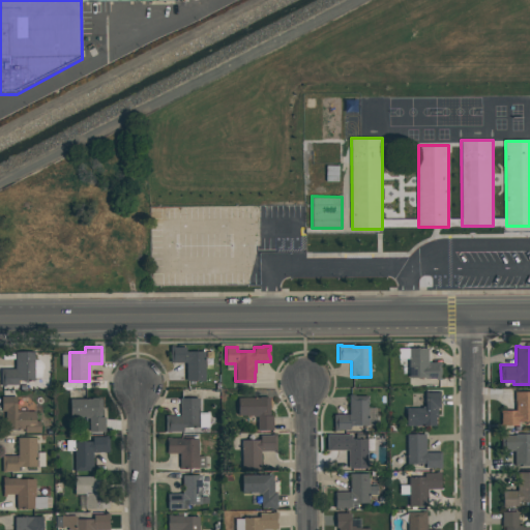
[(170,347),(174,347),(186,347),(186,352),(205,351),(205,381),(185,382),(185,362),(170,363),(170,347)]
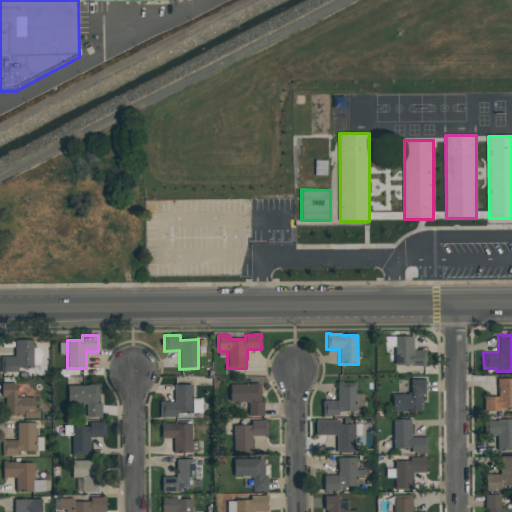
[(394,336),(413,336),(413,351),(425,350),(425,367),(420,367),(420,366),(395,366),(394,336)]
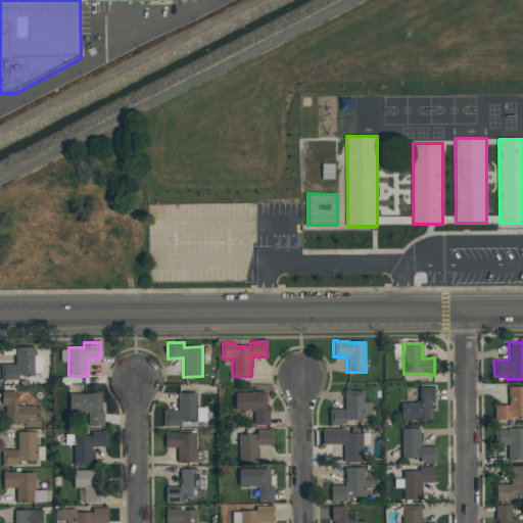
[(14,347),(34,346),(34,376),(18,376),(18,379),(2,379),(1,364),(14,364),(14,347)]
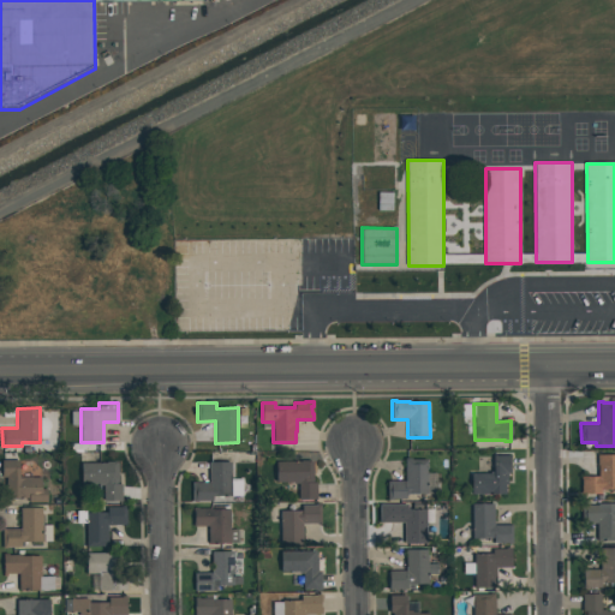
[(493,455),(509,455),(509,473),(507,473),(507,485),(505,487),(506,495),(471,495),(471,473),(489,473),(489,472),(494,472),(493,455)]
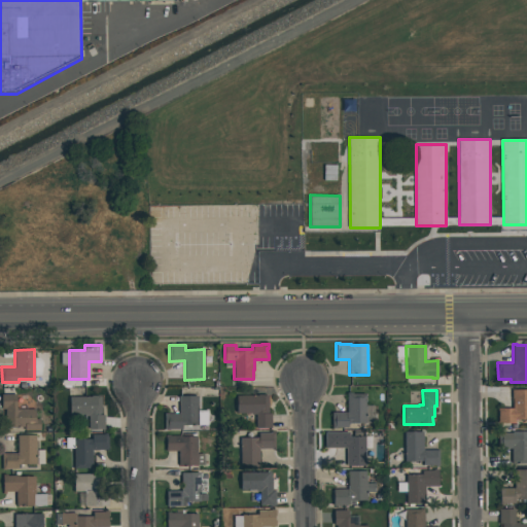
[(512,390),(526,390),(526,419),(515,420),(515,423),(497,423),(497,409),(513,409),(512,390)]
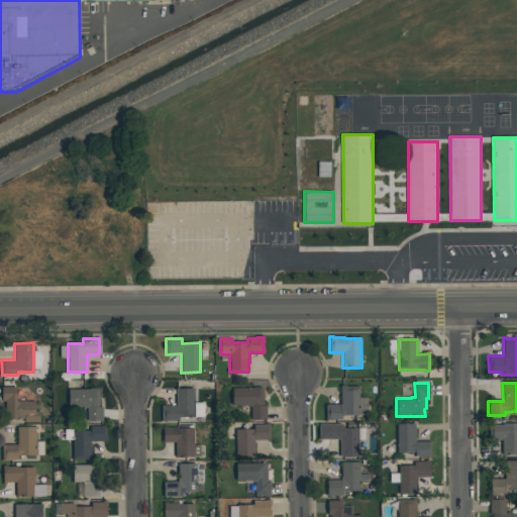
[(339,386),(345,386),(345,387),(358,387),(358,416),(341,416),(341,420),(326,420),(325,404),(340,404),(339,386)]
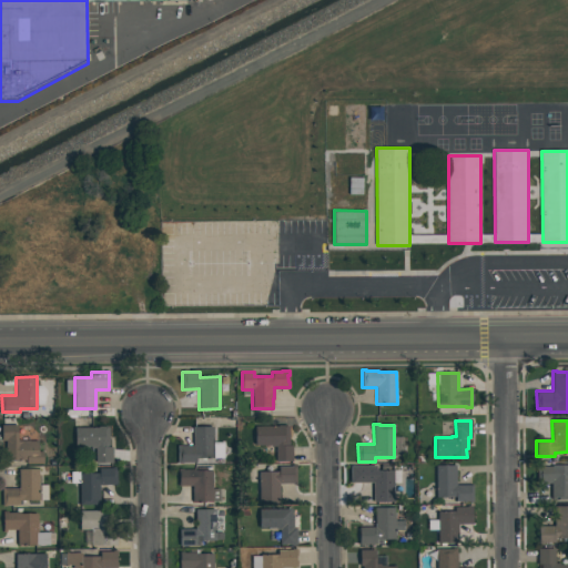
[(0,425),(18,425),(18,442),(38,442),(38,453),(42,453),(42,463),(27,463),(27,460),(6,460),(6,439),(0,439),(0,425)]
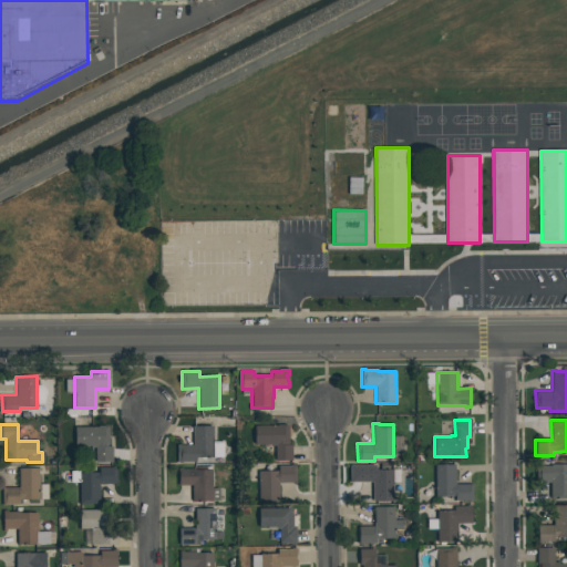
[(277,424),(286,424),(286,425),(289,425),(289,445),(291,445),(291,462),(275,462),(275,445),(270,445),(270,444),(254,445),(254,425),(277,425),(277,424)]
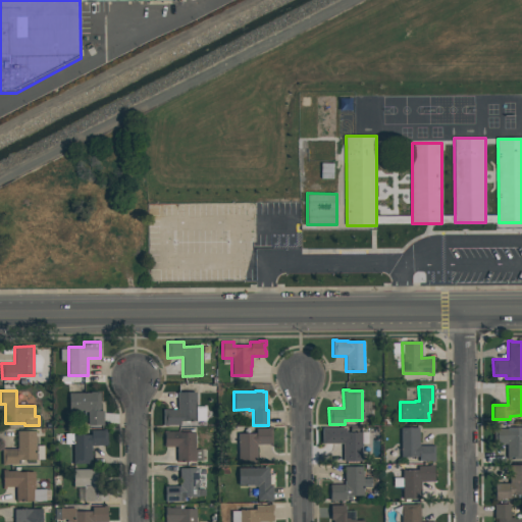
[(90,392),(98,392),(98,393),(100,393),(101,411),(103,411),(103,425),(88,425),(88,412),(83,412),(83,411),(69,411),(69,393),(90,393),(90,392)]
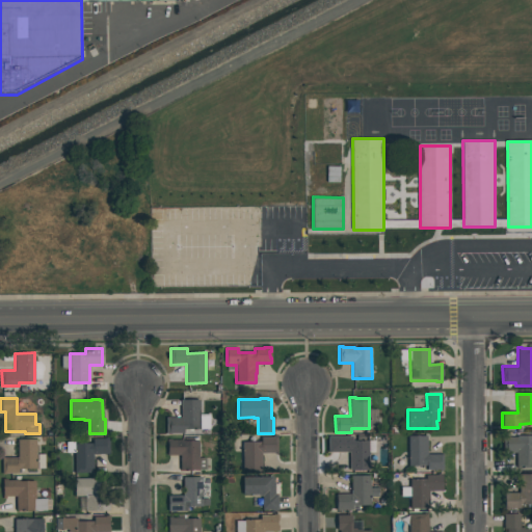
[(180,400),(198,400),(200,429),(183,429),(183,433),(166,433),(166,417),(181,417),(180,400)]
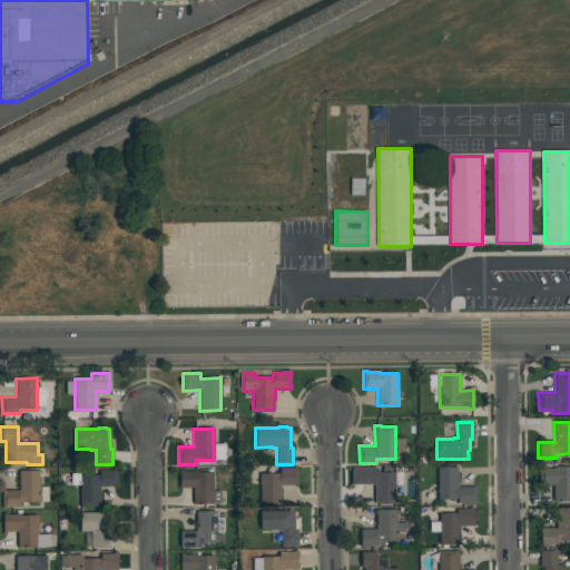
[(359,468),(363,467),(363,468),(377,468),(377,472),(394,472),(395,504),(375,505),(374,485),(360,485),(359,468)]
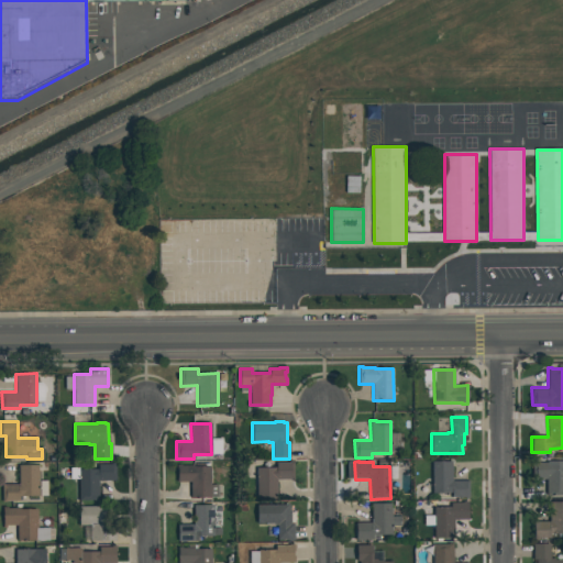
[(432,461),(452,461),(452,481),(468,479),(468,497),(451,497),(451,493),(432,494),(432,461)]
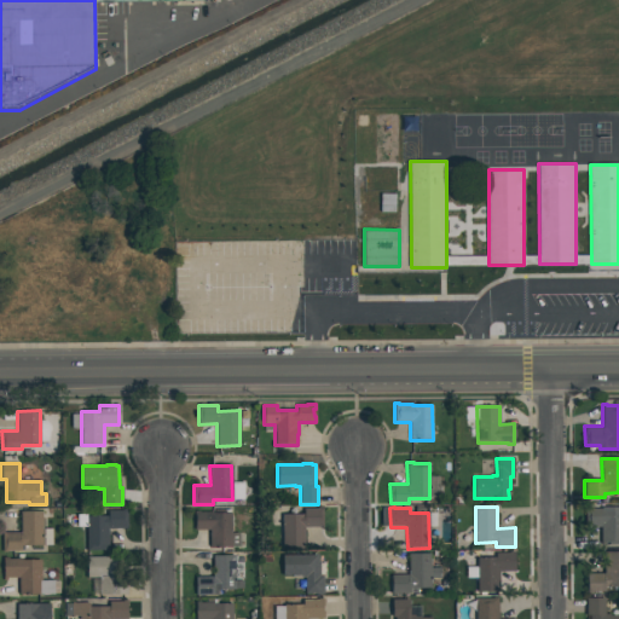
[(585,507),(589,507),(589,508),(601,508),(601,507),(618,507),(618,544),(601,544),(601,527),(586,527),(585,507)]
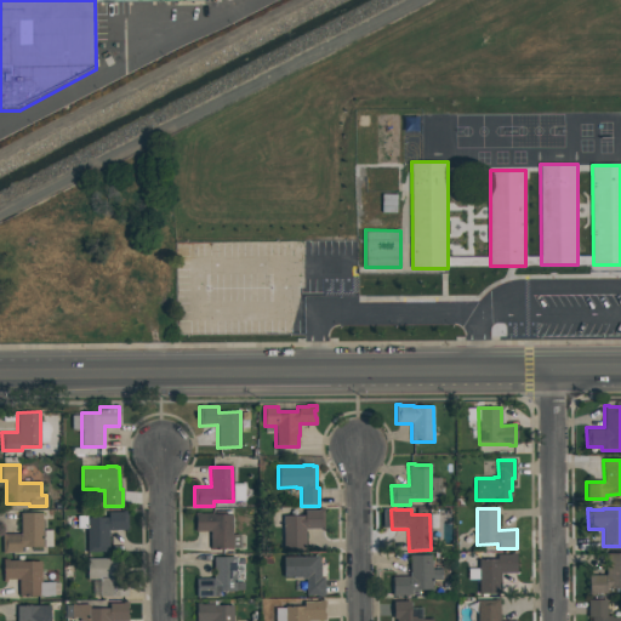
[(319,510),(323,510),(323,528),(305,529),(305,551),(284,551),(283,516),(305,516),(305,511),(319,510)]
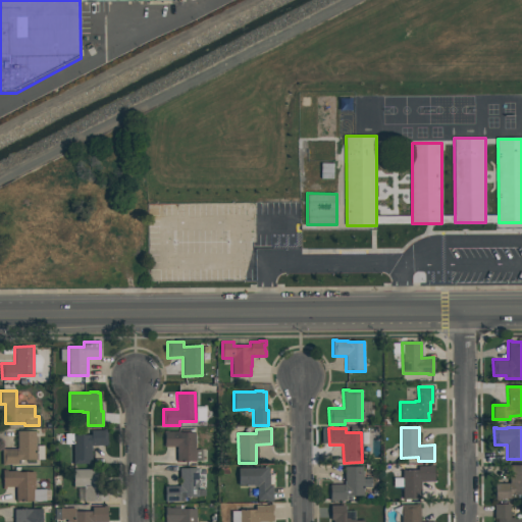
[(103,429),(107,429),(107,446),(91,447),(92,465),(87,465),(87,464),(72,464),(72,445),(65,445),(65,433),(73,433),(73,435),(90,434),(90,430),(103,430),(103,429)]
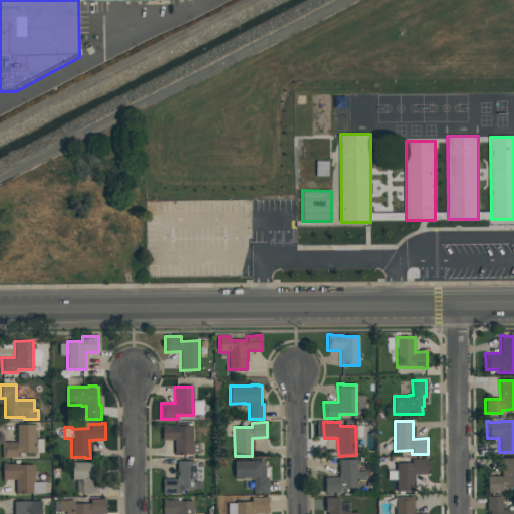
[(161,424),(164,424),(164,425),(176,425),(176,426),(192,425),(192,455),(174,455),(174,440),(161,440),(161,424)]
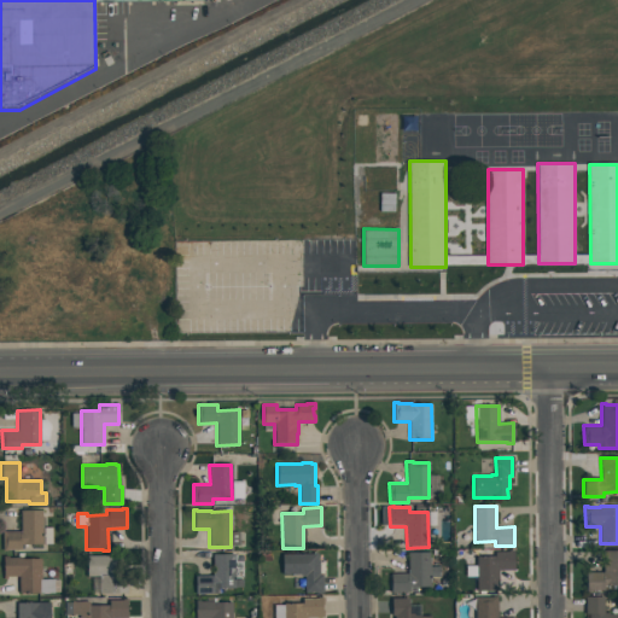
[(21,511),(42,511),(42,544),(21,544),(21,549),(3,549),(3,532),(21,532),(21,511)]
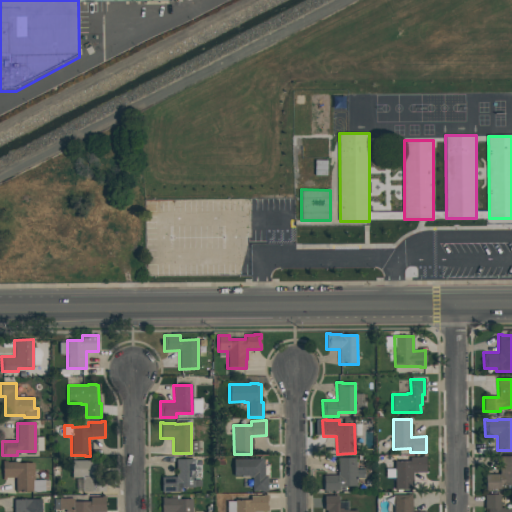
[(420,456),(425,456),(425,473),(413,473),(413,490),(395,490),(395,461),(409,461),(409,457),(420,457),(420,456)]
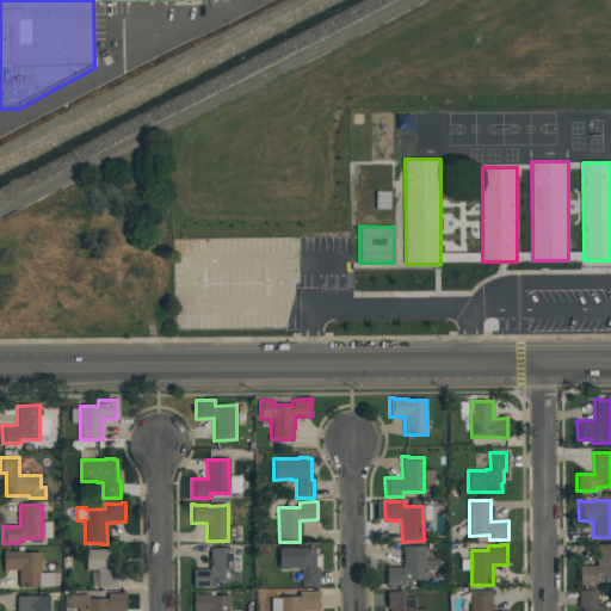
[(596,544),(610,544),(610,579),(597,579),(597,584),(579,584),(579,566),(596,566),(596,544)]
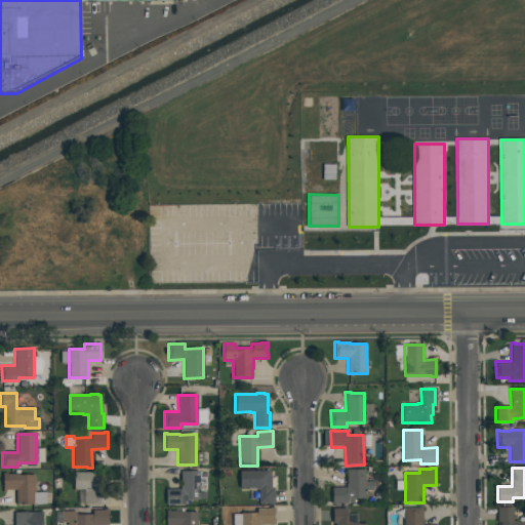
[(265,469),(270,469),(270,478),(271,478),(271,487),(274,487),(274,503),(258,503),(258,490),(254,490),(254,488),(240,489),(240,471),(265,470),(265,469)]
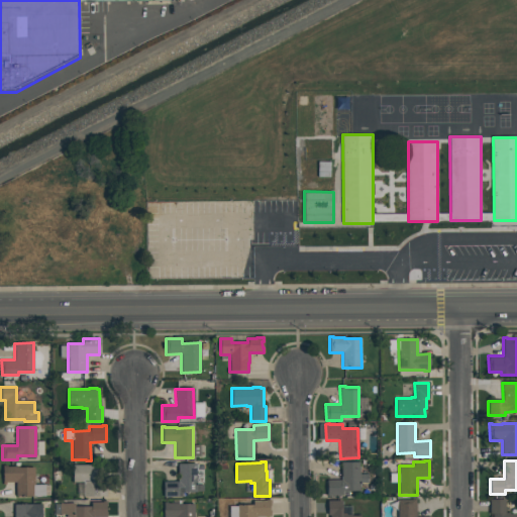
[(340,461),(358,461),(359,491),(348,491),(348,495),(327,496),(326,480),(341,480),(340,461)]
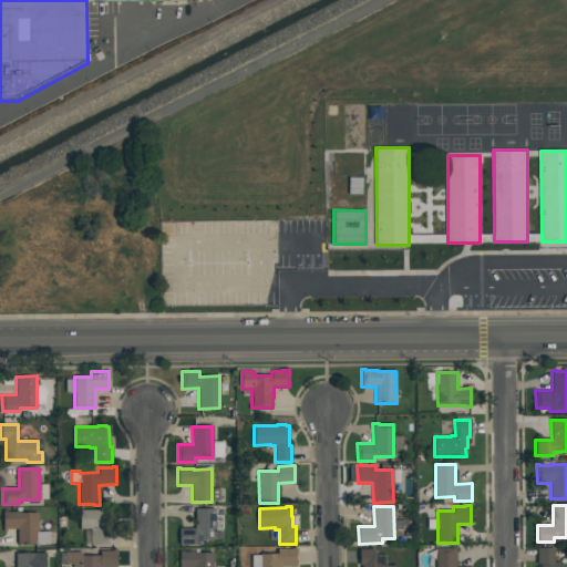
[(194,508),(215,507),(216,539),(200,539),(200,544),(179,545),(179,528),(194,527),(194,508)]
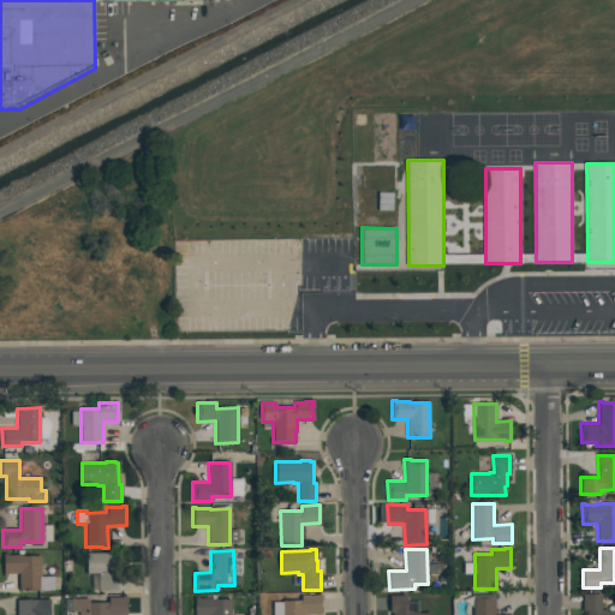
[(114,551),(120,551),(121,560),(123,560),(123,566),(120,566),(120,573),(126,573),(126,591),(99,591),(97,573),(87,574),(87,553),(114,553),(114,551)]
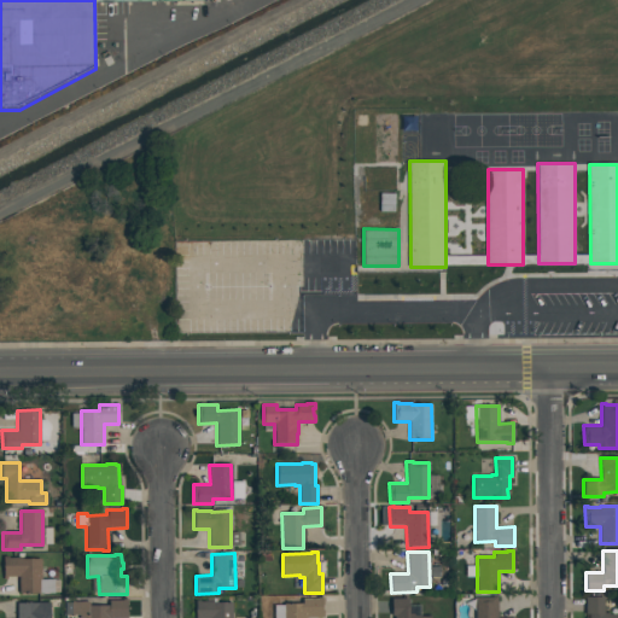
[(3,557),(7,557),(7,558),(21,557),(22,559),(41,559),(41,581),(59,581),(59,593),(19,594),(18,576),(5,576),(6,578),(4,579),(3,557)]
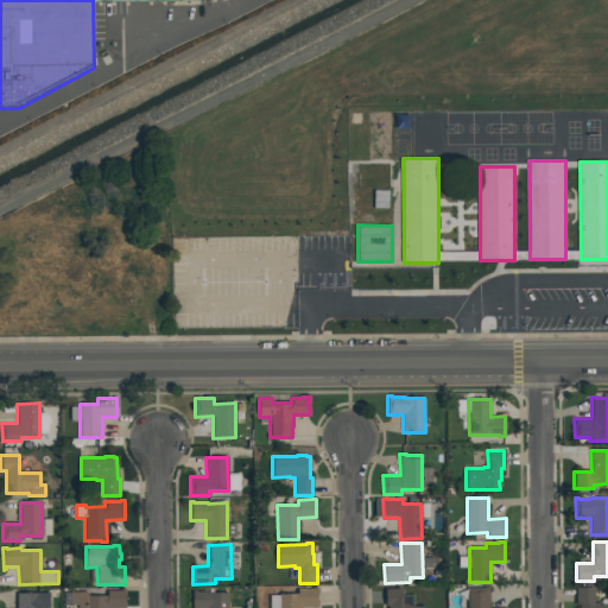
[(483,586),(489,586),(489,607),(468,607),(468,591),(467,591),(467,588),(483,587),(483,586)]
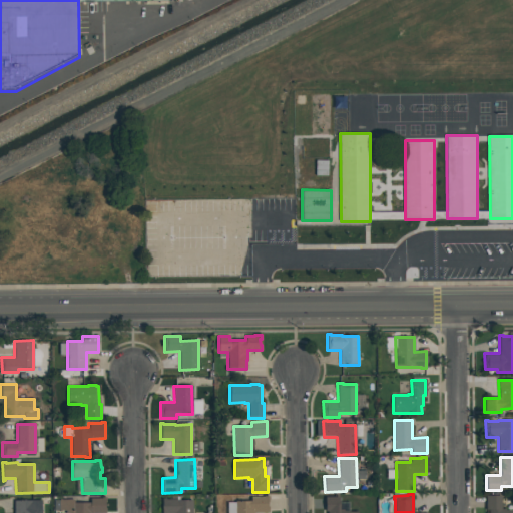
[(486,496),(501,495),(501,509),(506,509),(506,510),(512,509),(512,512),(489,512),(489,510),(486,510),(486,496)]
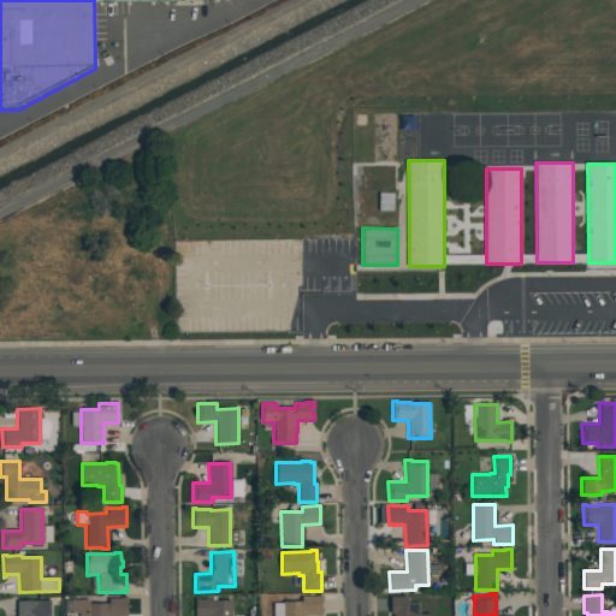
[(315,596),(321,596),(321,602),(320,602),(321,608),(321,615),(304,615),(283,615),(283,602),(301,602),(301,597),(315,597),(315,596)]
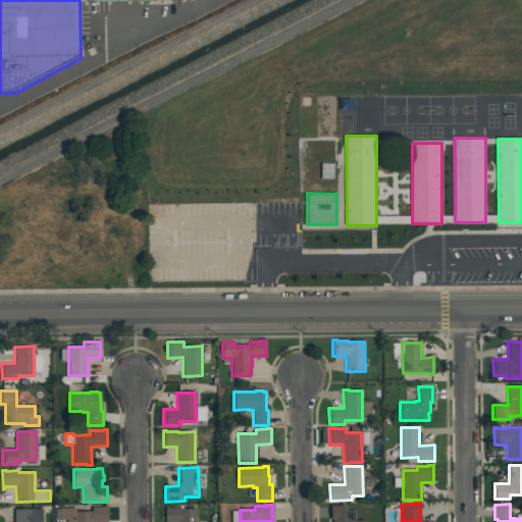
[(330,521),(330,506),(345,506),(345,519),(349,519),(349,521),(363,521),(330,521)]
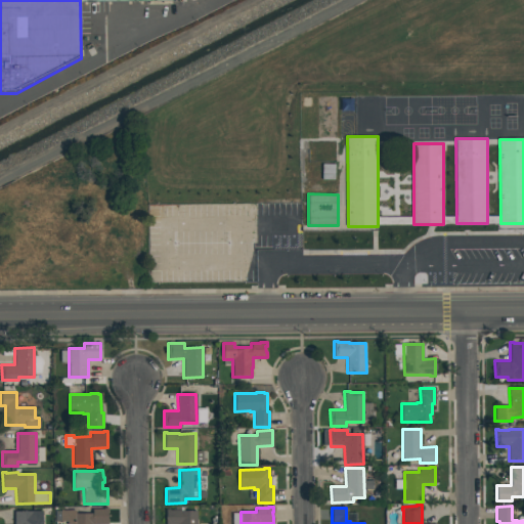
[(92,509),(107,509),(107,523),(67,523),(67,521),(60,521),(60,511),(75,510),(75,513),(92,513),(92,509)]
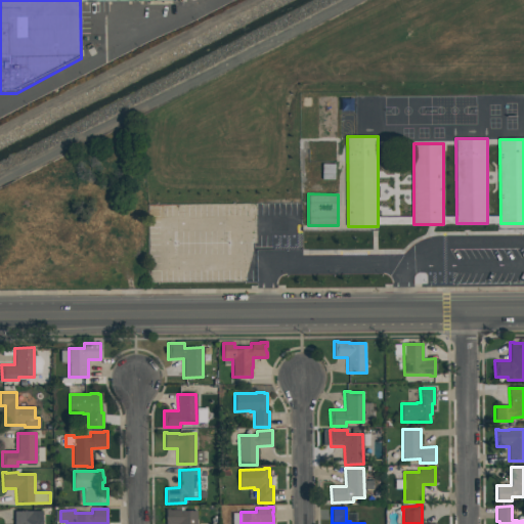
[(165,523),(165,509),(169,509),(169,510),(179,510),(179,511),(197,511),(197,523),(165,523)]
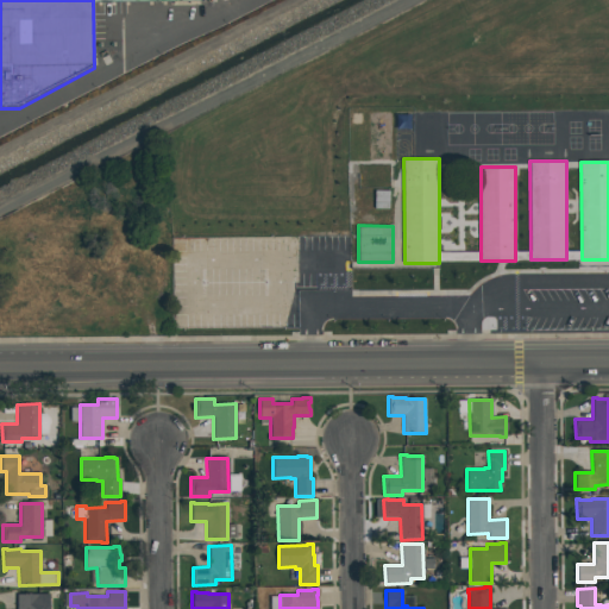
[(17,608),(17,595),(49,594),(49,608),(17,608)]
